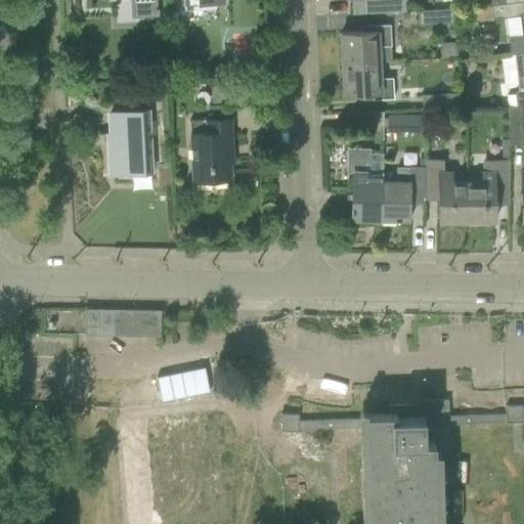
[(356,0),(357,14),(378,13),(387,12),(404,11),(403,0),(356,0)]
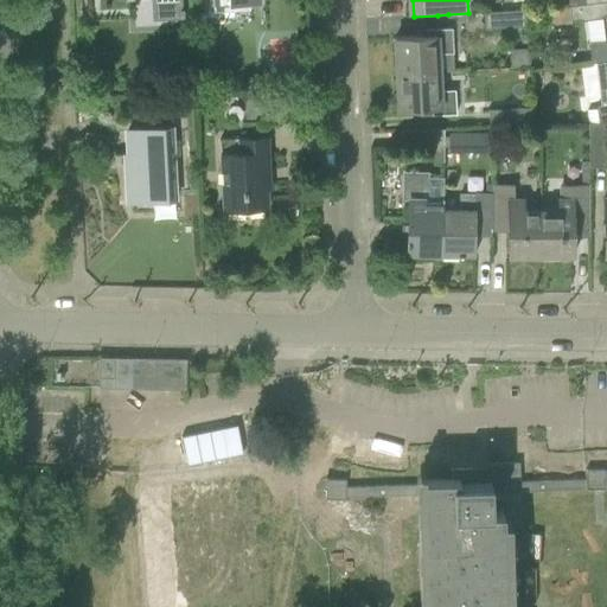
[(606,1),(568,7),(570,23),(570,24),(605,19),(606,37),(606,40),(589,43),(593,65),(606,62),(606,1)]
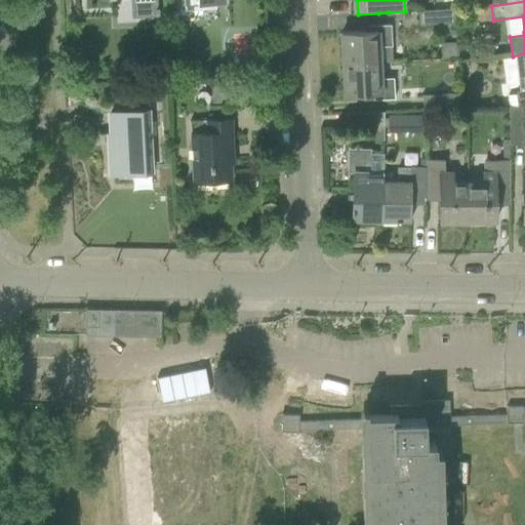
[(493,19),(491,6),(475,8),(477,23),(493,21),(493,19)]
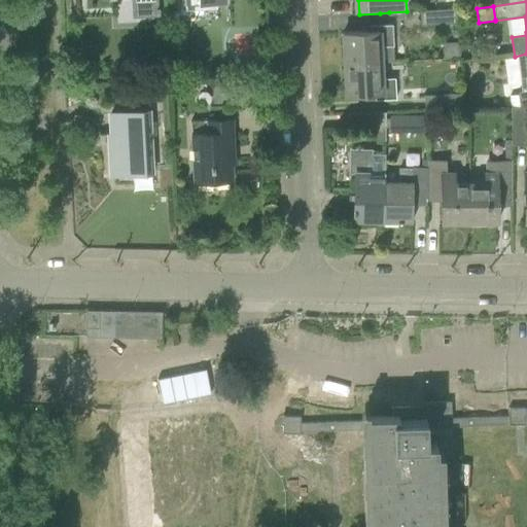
[(456,9),(443,10),(420,11),(421,26),(457,24),(456,9)]
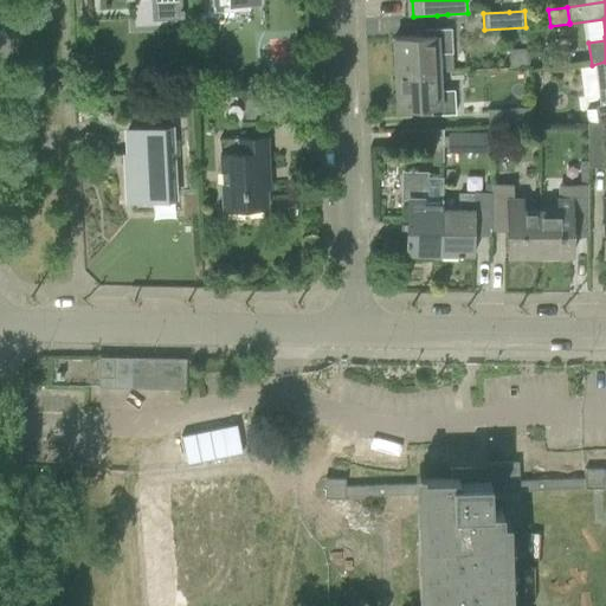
[(425,37),(393,38),(395,75),(437,72),(452,72),(450,30),(425,31),(425,37)]
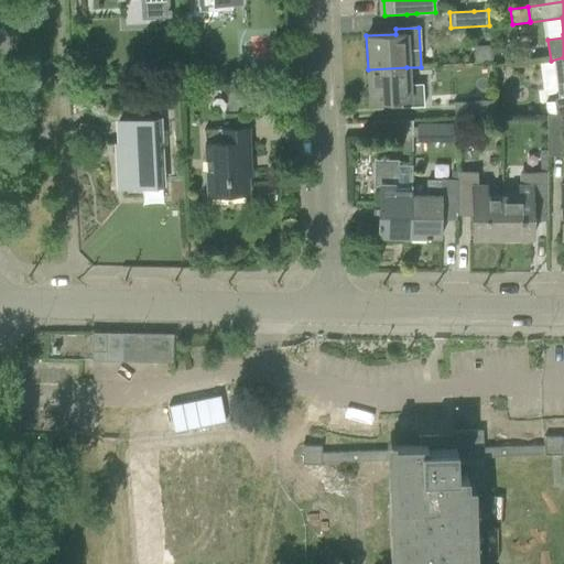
[(407,67),(368,69),(369,104),(392,102),(399,101),(400,108),(422,107),(421,84),(408,85),(407,67)]
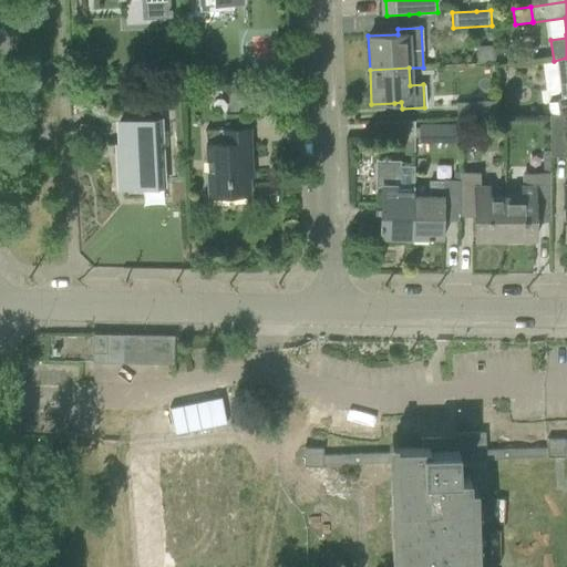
[(566,98),(556,100),(558,116),(565,116),(566,115),(566,98)]
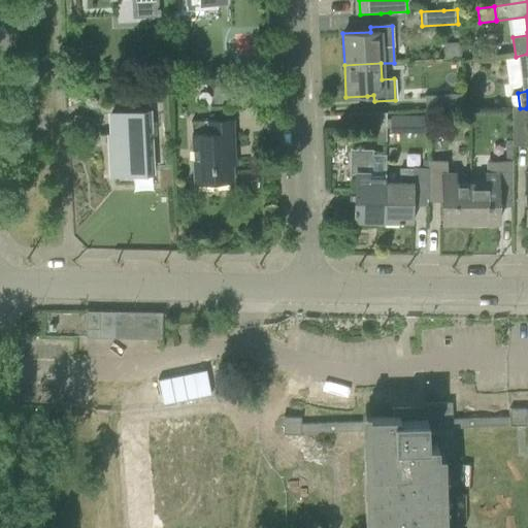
[(424,110),(456,109),(463,108),(462,95),(424,96),(424,110)]
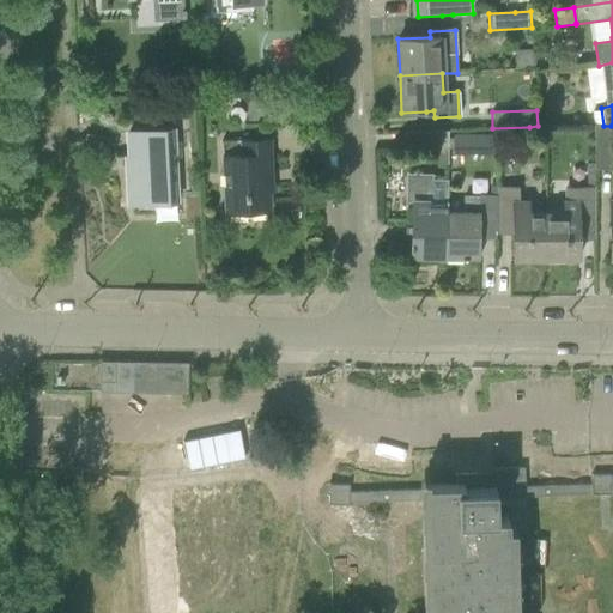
[(611,126),(604,126),(594,126),(594,169),(611,169),(611,126)]
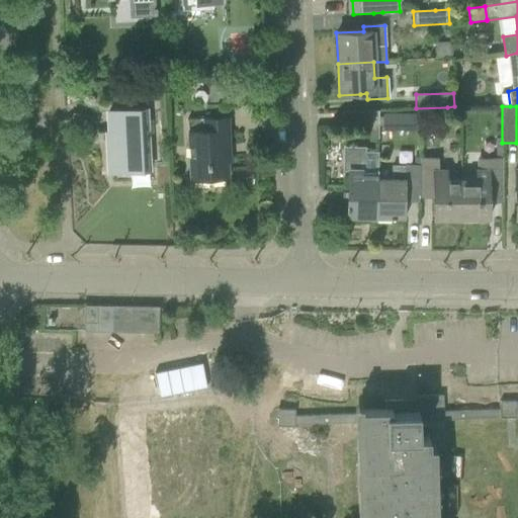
[(146,109),(128,110),(108,111),(109,144),(107,145),(108,167),(149,165),(146,109)]
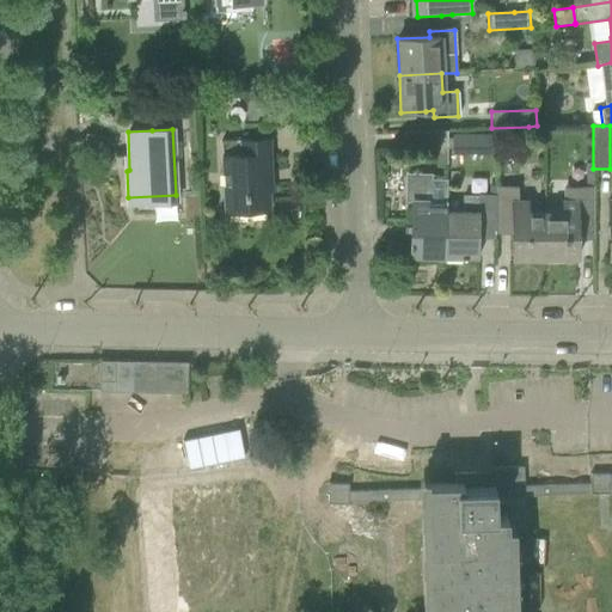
[(446,129),(428,130),(404,132),(404,148),(436,148),(446,148),(446,129)]
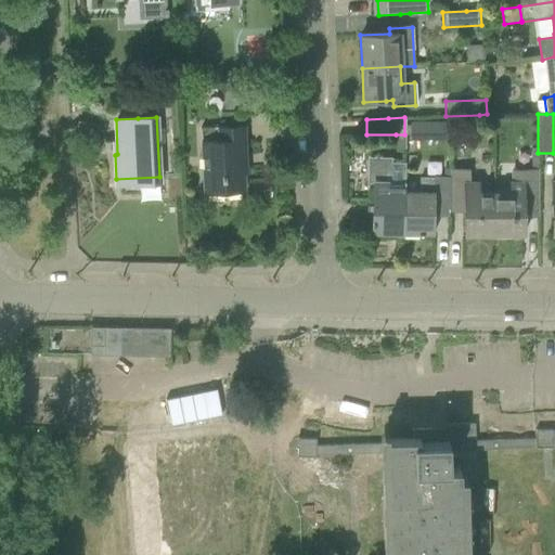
[(446,119),(410,119),(410,140),(446,140),(446,119)]
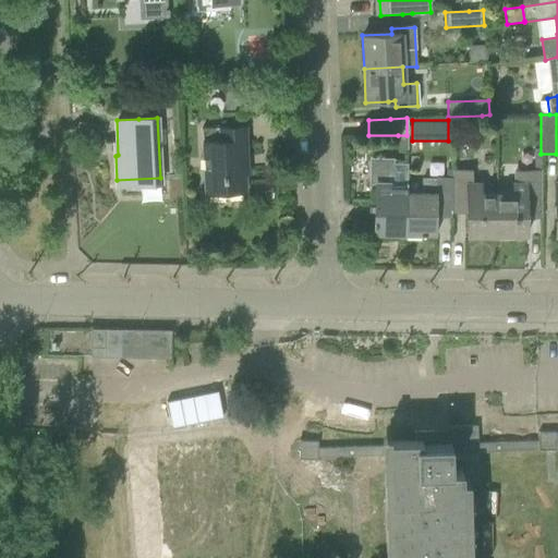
[(244,126),(222,128),(201,129),(205,194),(245,192),(242,145),(245,144),(244,126)]
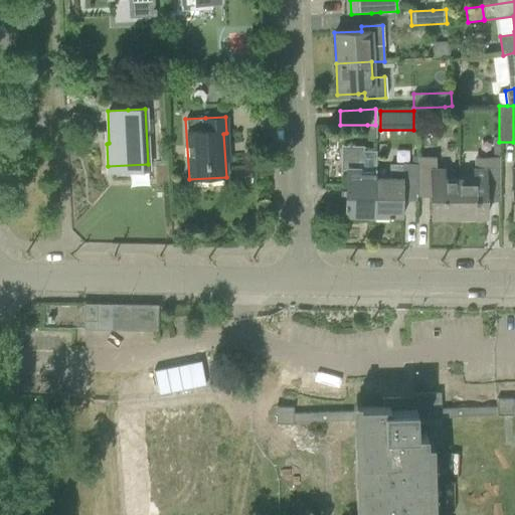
[(367,139),(376,139),(375,125),(367,125),(367,139)]
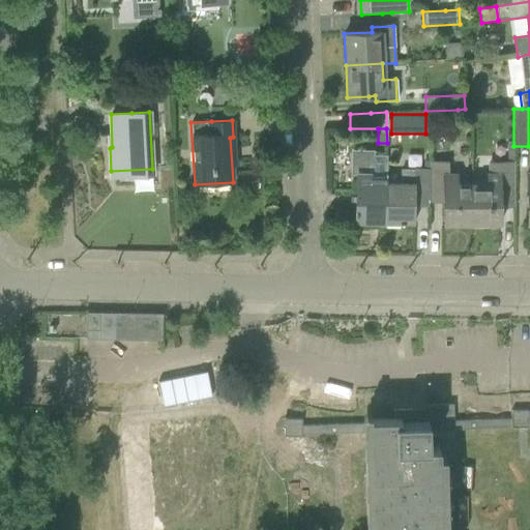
[(505,164),(513,164),(513,148),(505,148),(505,164)]
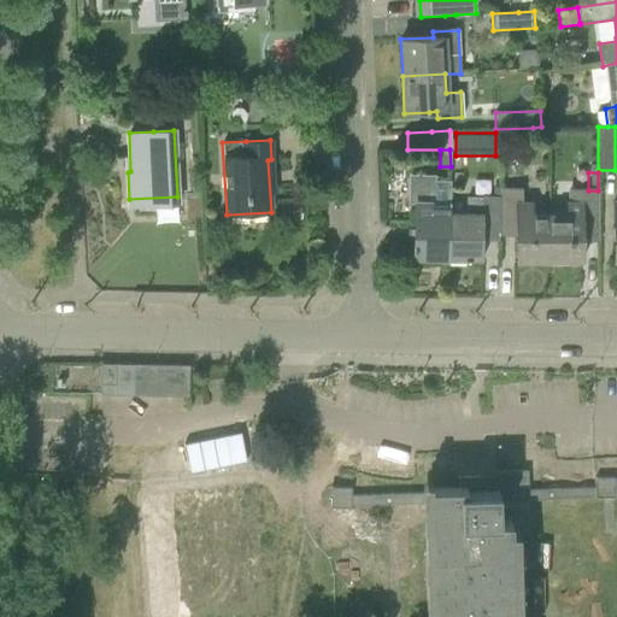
[(427,201),(416,201),(413,257),(447,258),(450,213),(451,181),(433,181),(434,177),(428,177),(427,201)]
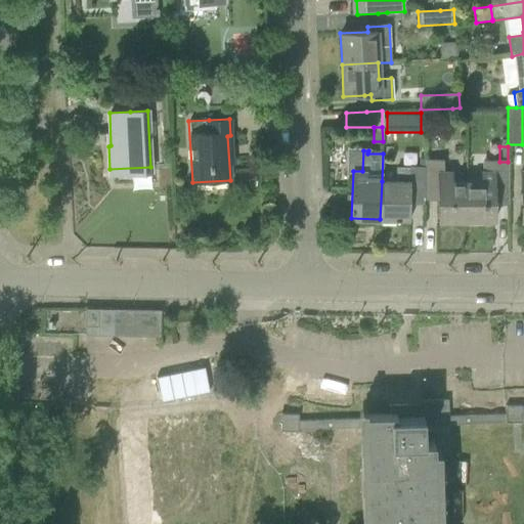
[(443,160),(423,160),(424,201),(425,201),(425,194),(438,194),(438,222),(466,221),(466,182),(450,182),(450,172),(443,172),(443,160)]
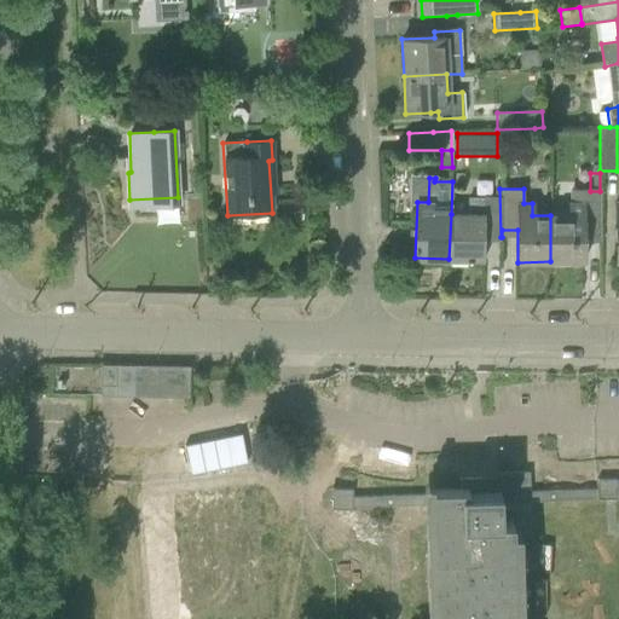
[(568,215),(550,215),(550,261),(583,261),(583,231),(599,231),(599,243),(600,243),(600,191),(590,191),(568,191),(568,215)]
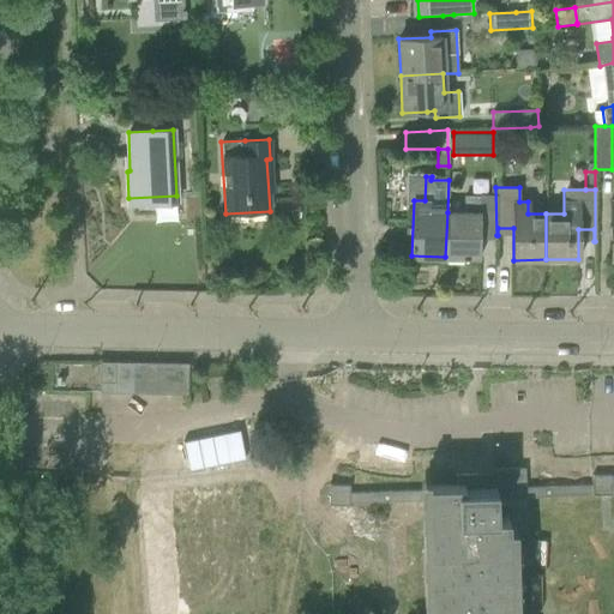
[(445,257),(480,258),(480,230),(495,232),(495,240),(497,240),(497,235),(497,198),(479,197),(479,198),(464,198),(464,212),(447,212),(445,257)]
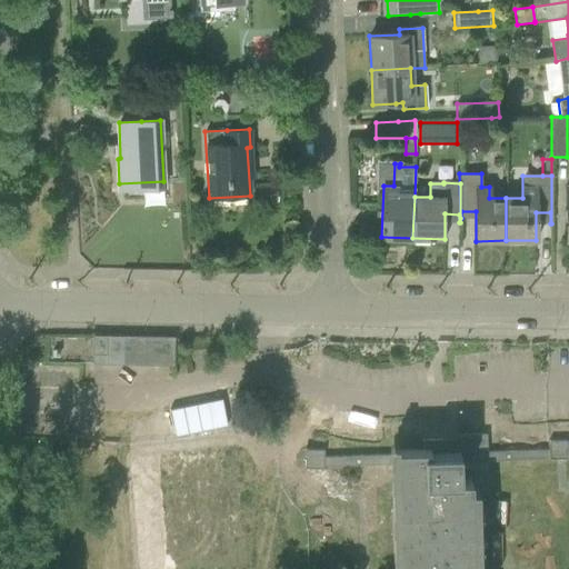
[(106,356),(106,336),(92,336),(92,356),(106,356)]
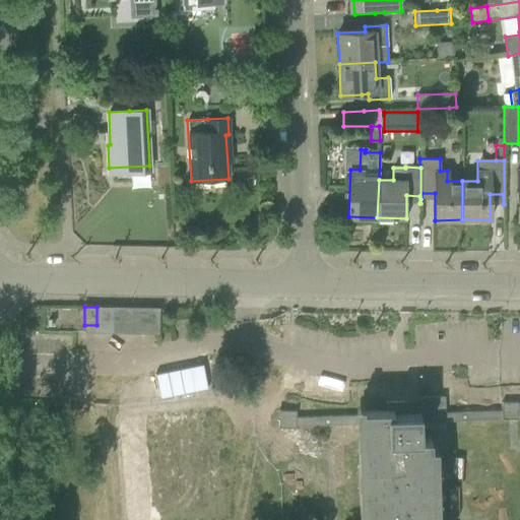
[(96,307),(96,325),(96,333),(109,334),(109,308),(96,307)]
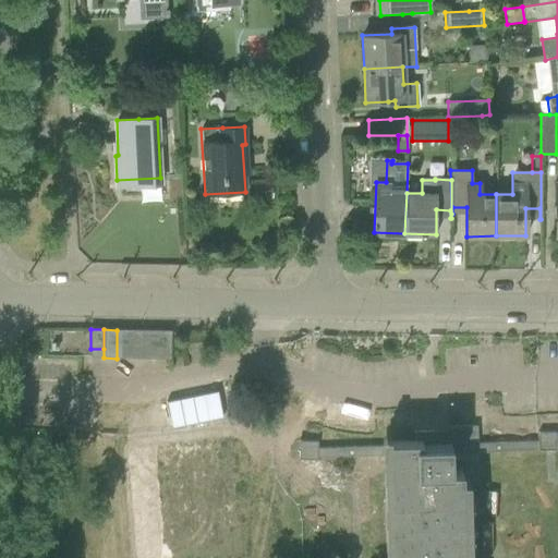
[(117,330),(117,359),(130,359),(131,330),(117,330)]
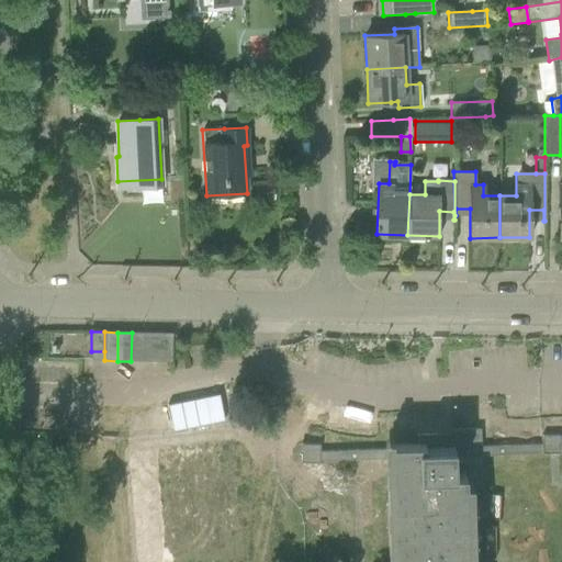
[(132,333),(131,361),(144,361),(145,333),(132,333)]
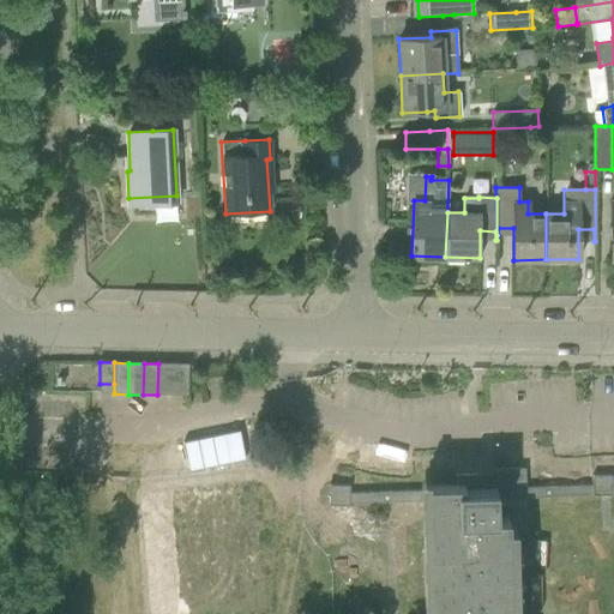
[(187,363),(158,363),(157,395),(187,395),(187,363)]
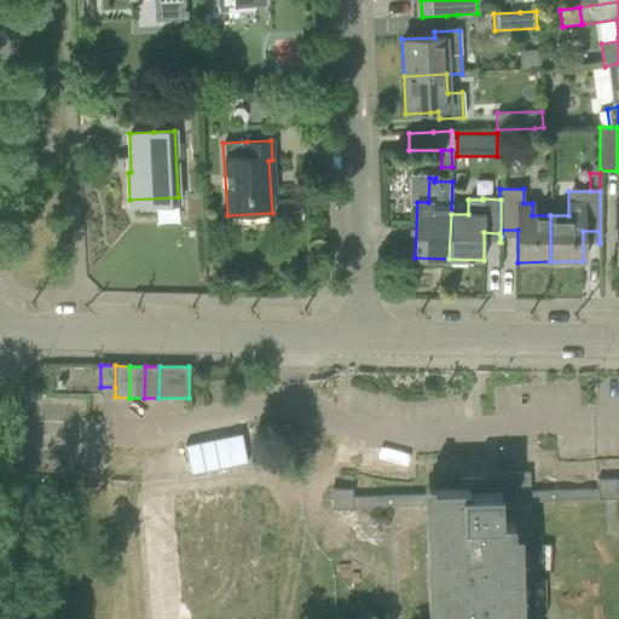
[(272,618),(276,509),(261,509),(262,453),(236,452),(236,462),(117,457),(116,489),(136,490),(134,530),(184,531),(181,611),(187,611),(186,618),(272,618)]
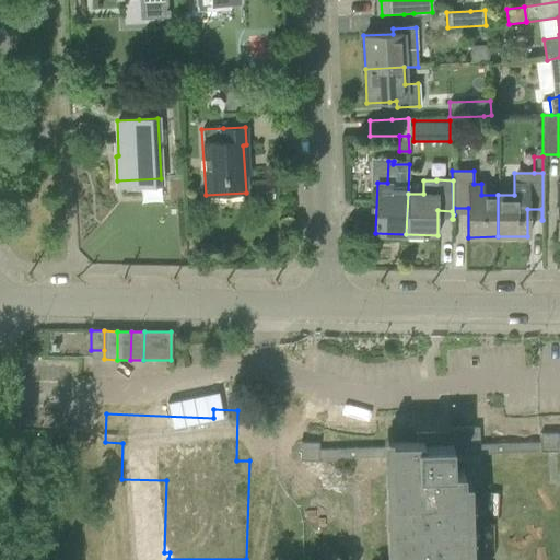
[(416,446),(389,447),(391,456),(393,559),(465,559),(463,473),(453,474),(452,455),(479,454),(479,444),(478,428),(454,429),(451,432),(416,433),(416,446)]
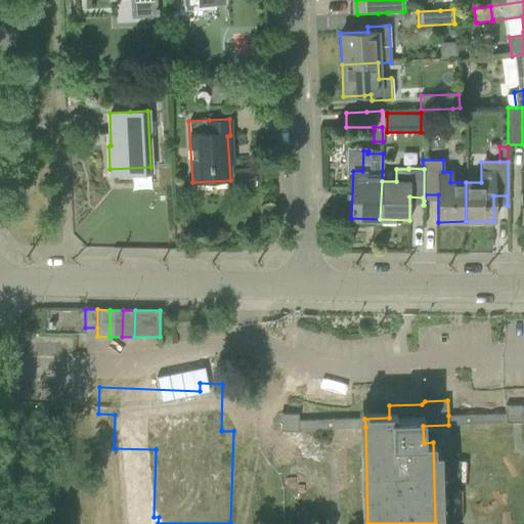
[(523,419),(523,410),(521,410),(521,405),(505,406),(505,415),(448,416),(448,425),(522,423),(522,420),(523,419)]
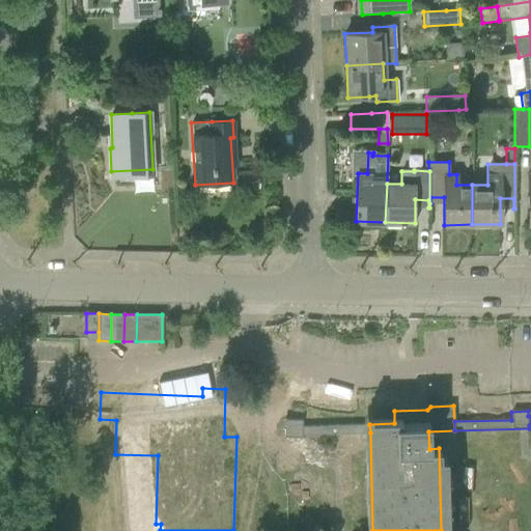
[(302,420),(284,419),(283,437),(301,438),(301,436),(370,432),(369,424),(301,426),(302,420)]
